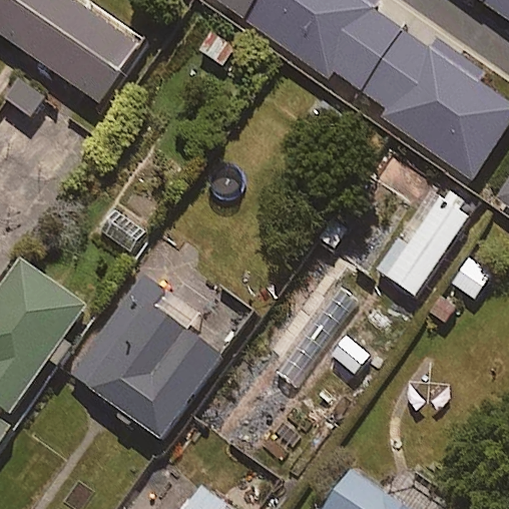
[(144,38),(88,0),(0,0),(0,25),(103,97),(144,38)]
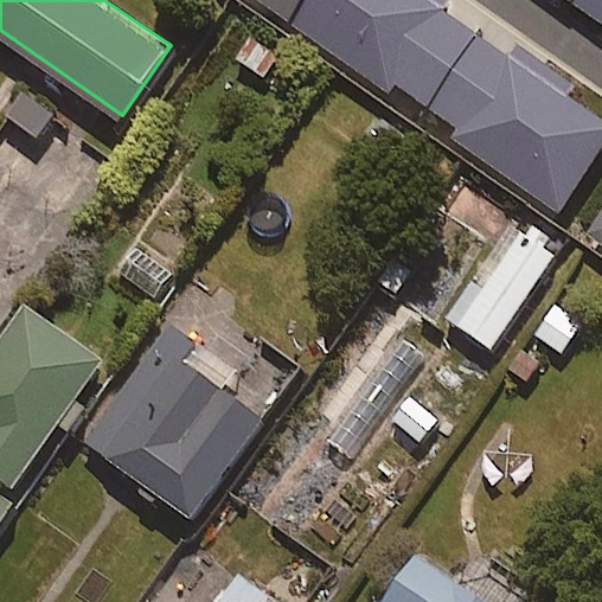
[(256,0),(283,20),(296,0),(256,0)]
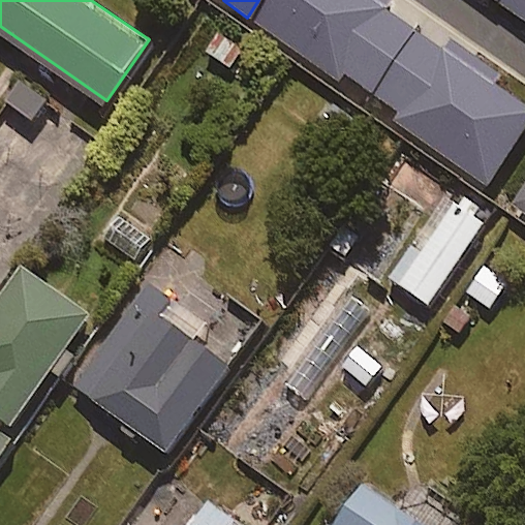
[(383,9),(391,0),(258,0),(247,18),(335,80),(341,71),(371,93),(415,31),(383,9)]
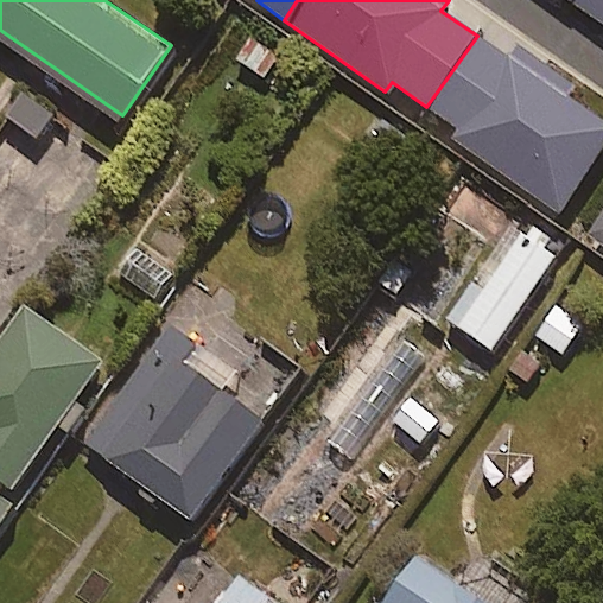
[(602,126),(477,36),(426,107),(462,132),(455,141),(556,214),(602,146),(602,126)]
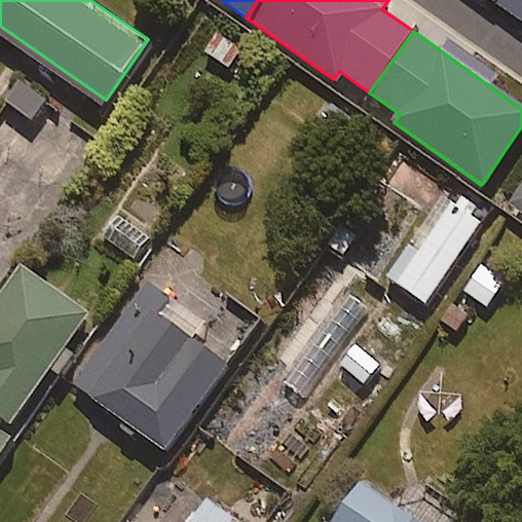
[(521,179),(505,203),(521,215),(521,179)]
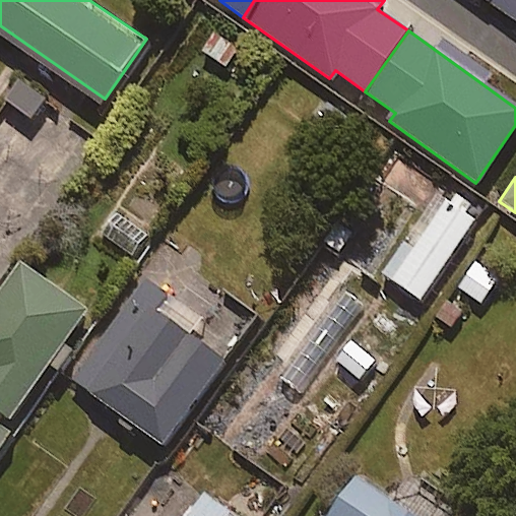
[(479,215),(449,192),(386,274),(416,298),(479,215)]
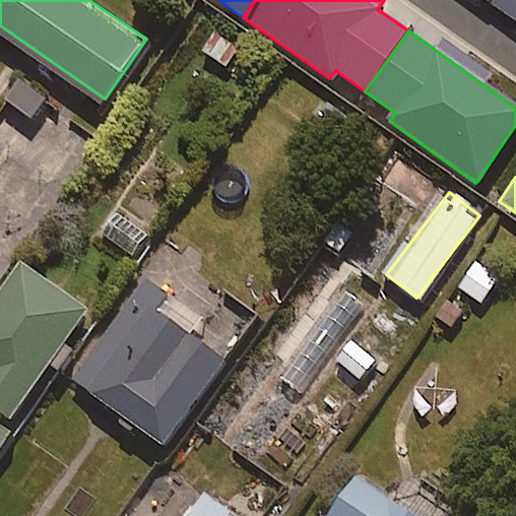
[(157,231),(116,202),(97,231),(138,258),(157,231)]
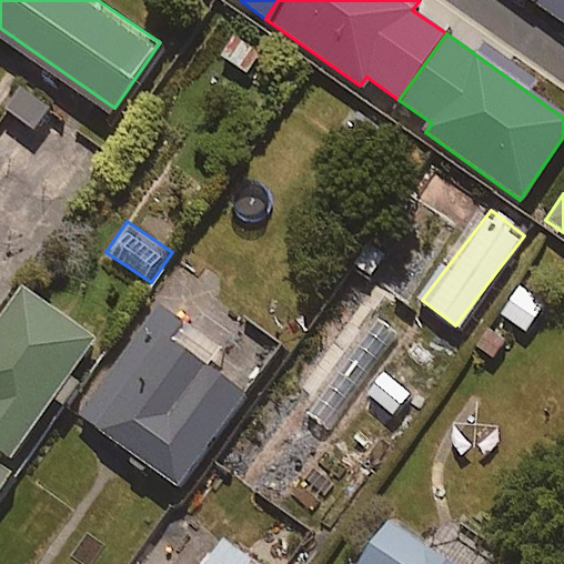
[(546,301),(517,282),(499,313),(526,331),(546,301)]
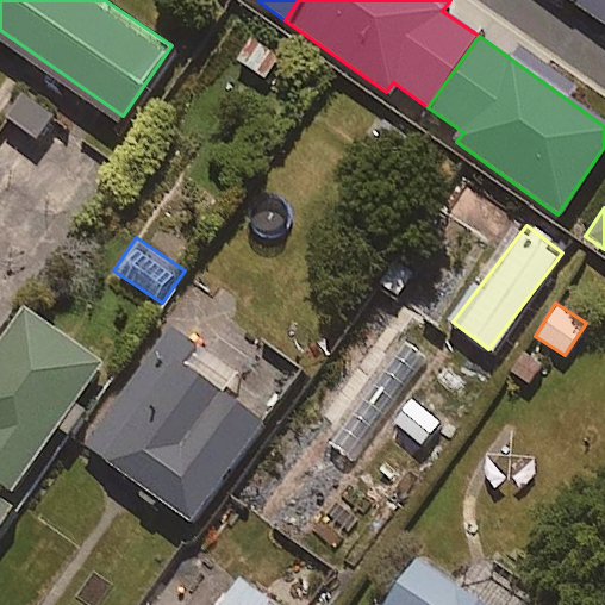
[(103,363),(22,306),(0,336),(0,482),(12,491),(103,363)]
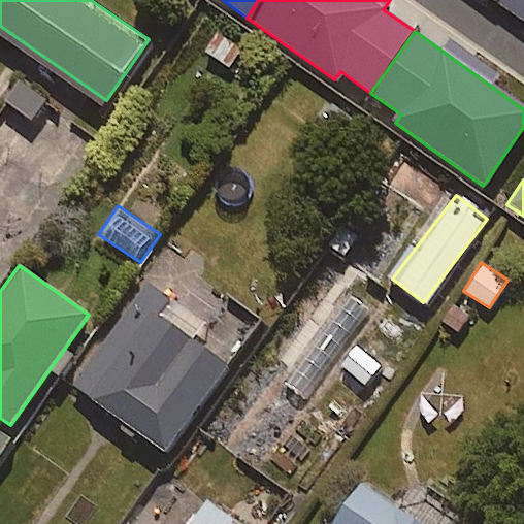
[(230,359),(138,293),(71,385),(164,452),(230,359)]
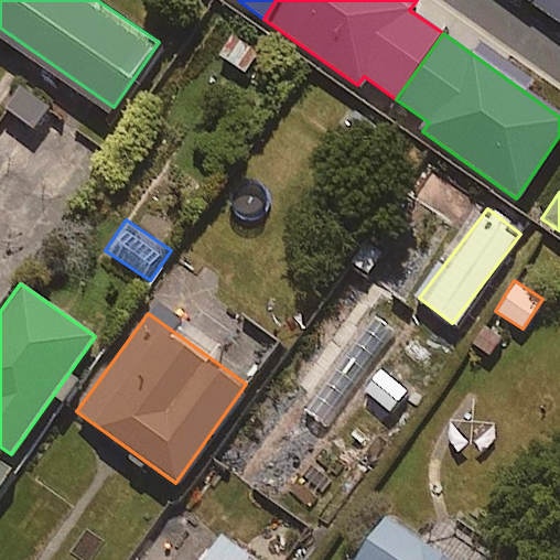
[(0,485),(11,470),(0,461),(0,485)]
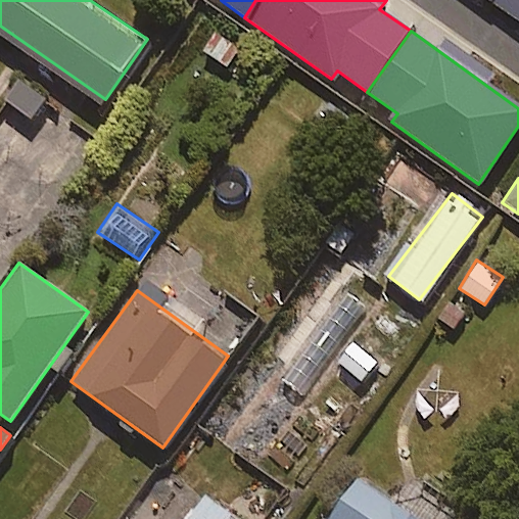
[(444,518),(422,504),(415,515),(358,477),(330,518),(444,518)]
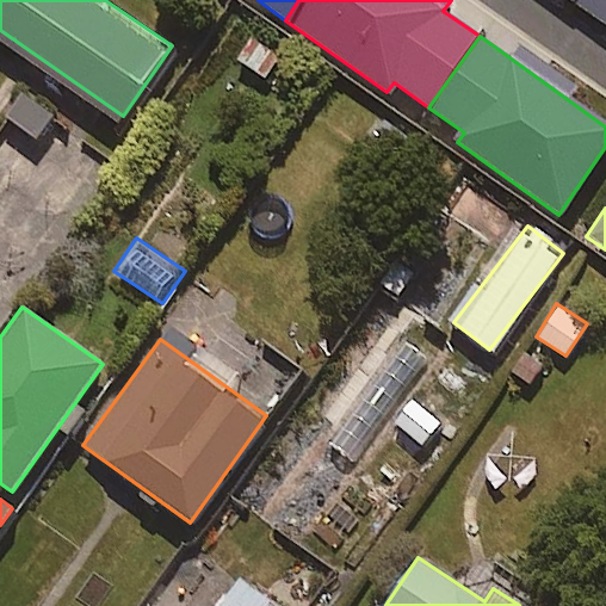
[(280,605),(239,577),(217,605),(280,605)]
